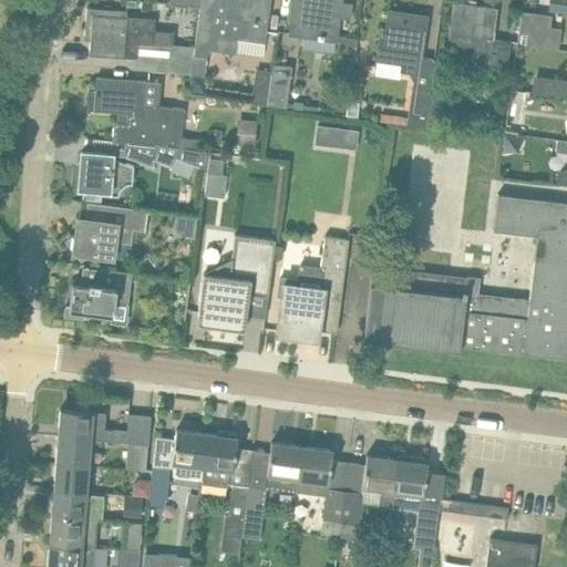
[(200,0),(200,7),(214,8),(207,53),(210,49),(233,52),(236,35),(264,39),(267,16),(268,0),(200,0)]
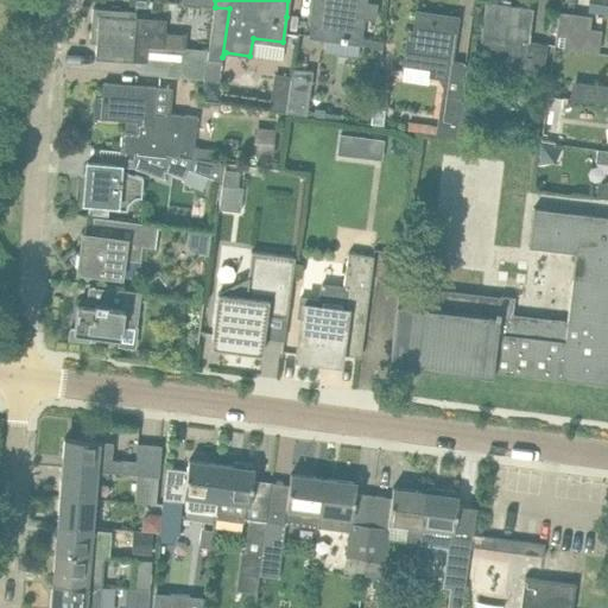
[(312,0),(312,1),(310,21),(312,23),(310,37),(325,39),(327,37),(360,42),(363,18),(375,20),(378,4),(366,1),(366,0),(312,0)]
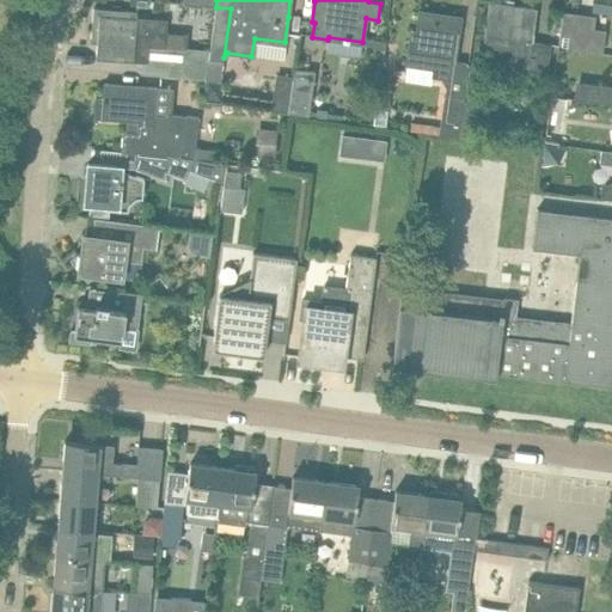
[(489,1),(485,25),(482,47),(513,51),(510,71),(545,75),(550,44),(531,41),(536,8),(489,1)]
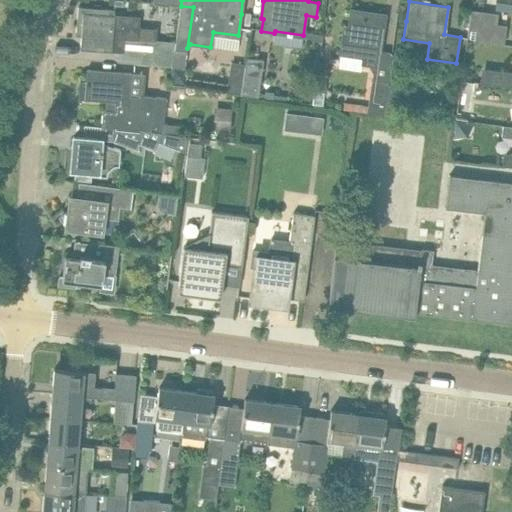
[(180,6),(175,39),(174,42),(171,66),(184,68),(193,7),(180,6)]
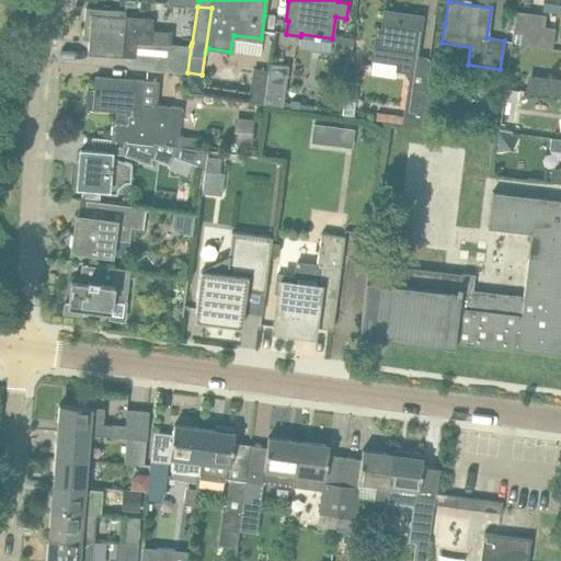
[(124,11),(84,8),(81,39),(88,39),(87,54),(135,58),(136,42),(148,43),(150,43),(152,20),(124,18),(124,11)]
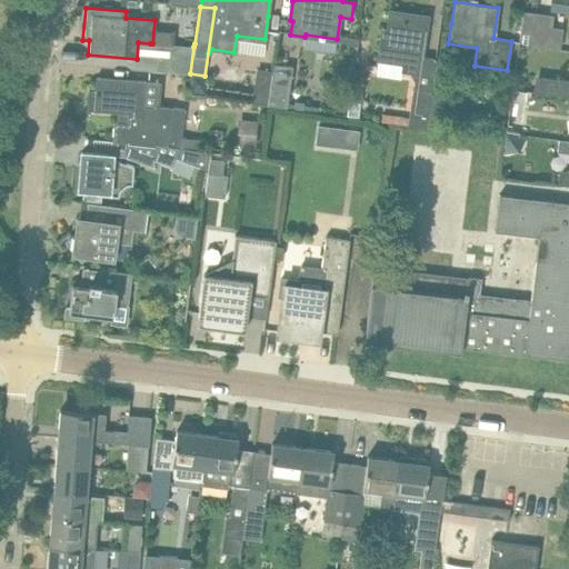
[(380,37),(377,60),(402,63),(401,71),(408,72),(415,82),(408,125),(425,127),(430,93),(435,61),(421,59),(427,16),(389,10),(385,38),(380,37)]
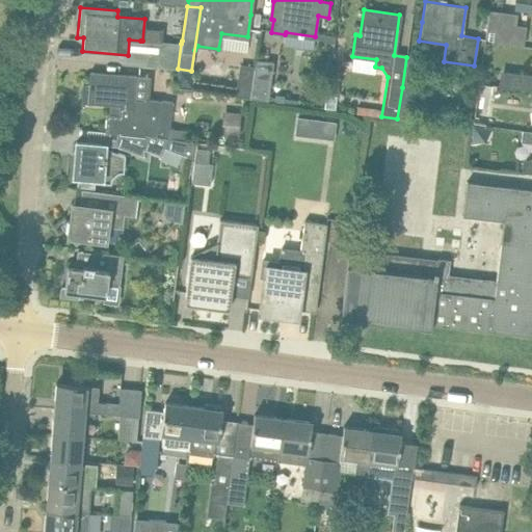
[(488,11),(485,31),(484,42),(508,45),(513,15),(488,11)]
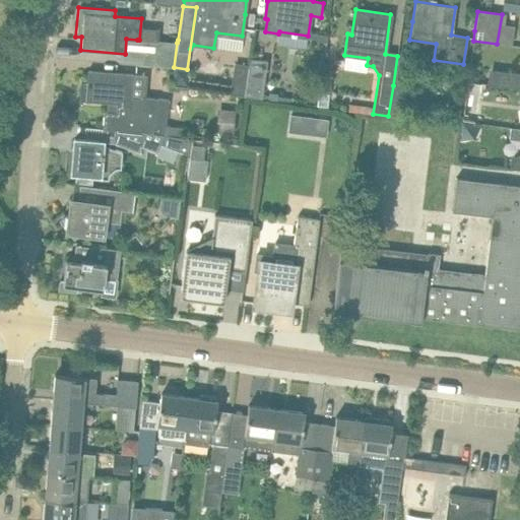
[(177,43),(139,40),(137,40),(135,64),(174,67),(177,43)]
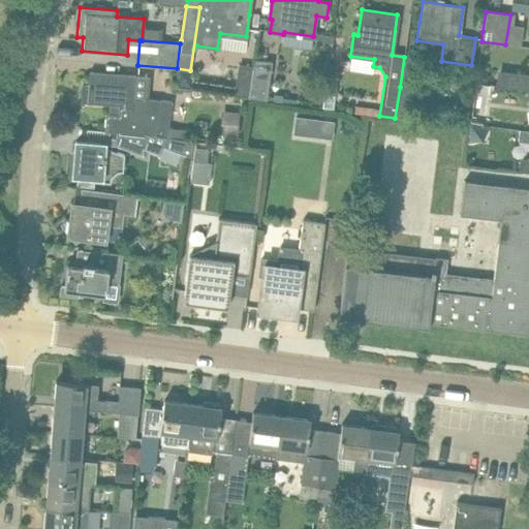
[(340,62),(329,60),(321,107),(333,109),(340,62)]
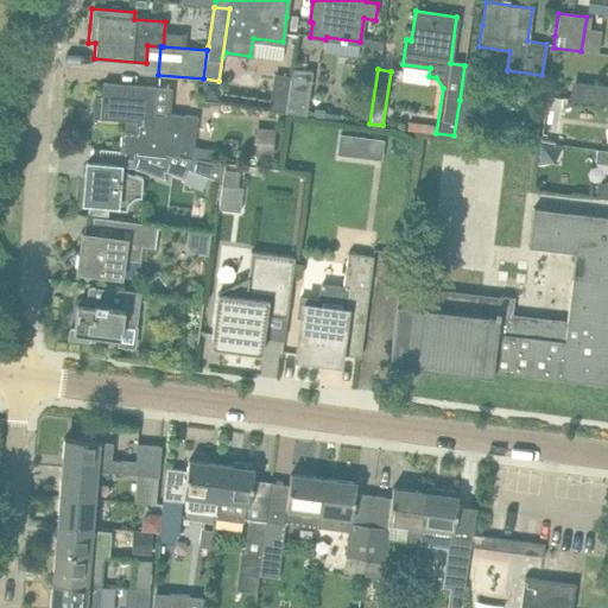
[(291,71),(291,77),(285,113),(306,116),(312,74),(291,71)]
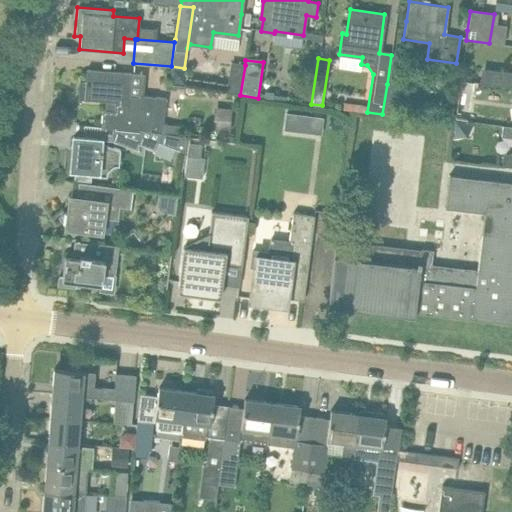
[(230,63),(226,93),(240,95),(245,65),(230,63)]
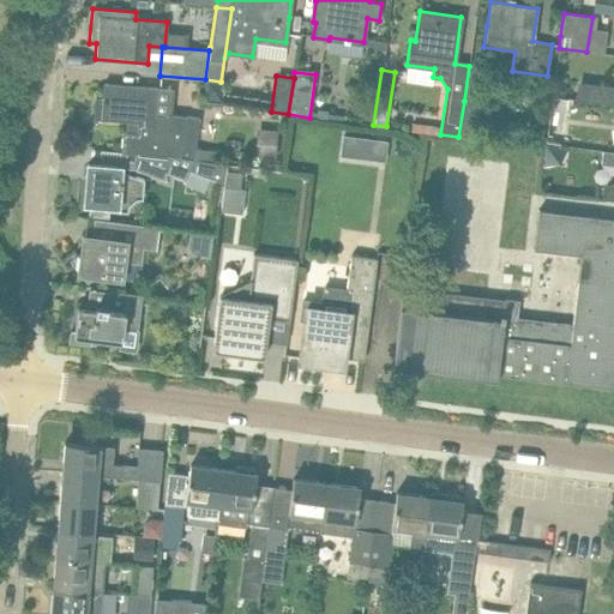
[(613,85),(577,82),(575,98),(613,103),(613,85)]
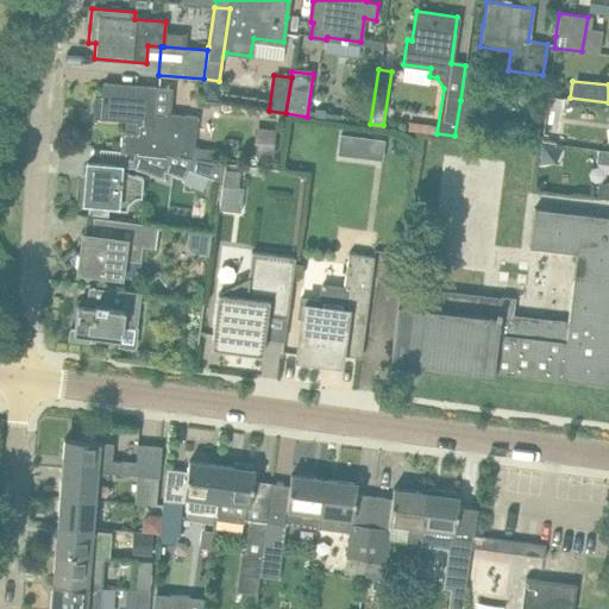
[(121,130),(119,149),(162,155),(177,156),(179,156),(211,159),(212,149),(193,148),(198,118),(183,115),(165,114),(164,115),(152,114),(155,88),(102,82),(101,95),(93,94),(92,118),(125,120),(124,131),(121,130)]
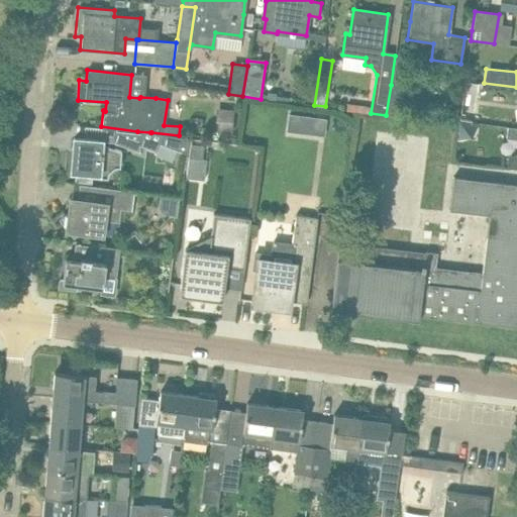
[(516,87),(484,83),(484,84),(516,87),(516,127),(507,126),(507,127),(516,127),(516,87)]
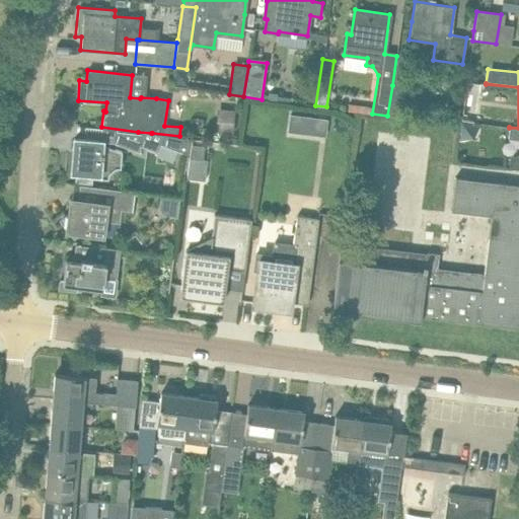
[(392,85),(387,116),(400,118),(405,87),(392,85)]
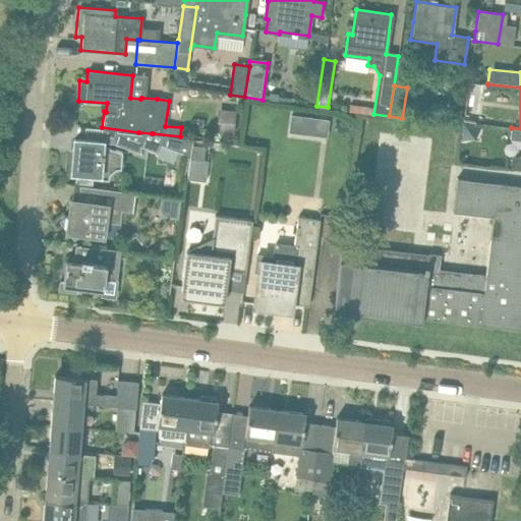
[(290,113),(288,130),(327,134),(329,117),(290,113)]
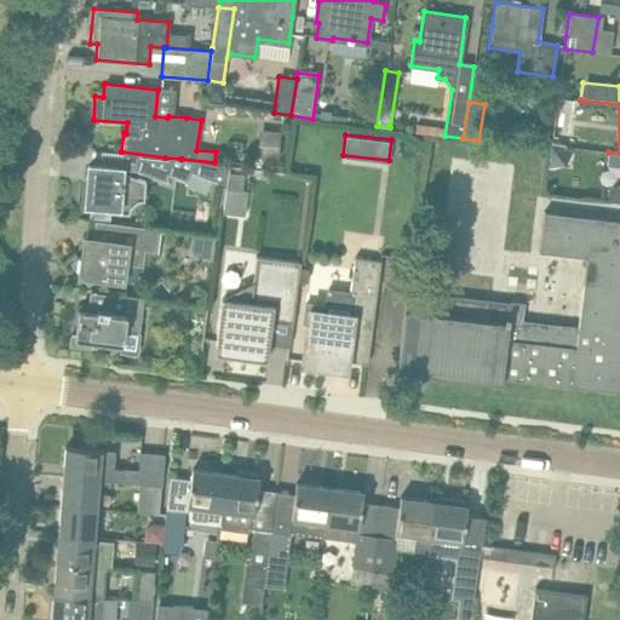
[(619,153),(608,153),(607,165),(619,166),(619,153)]
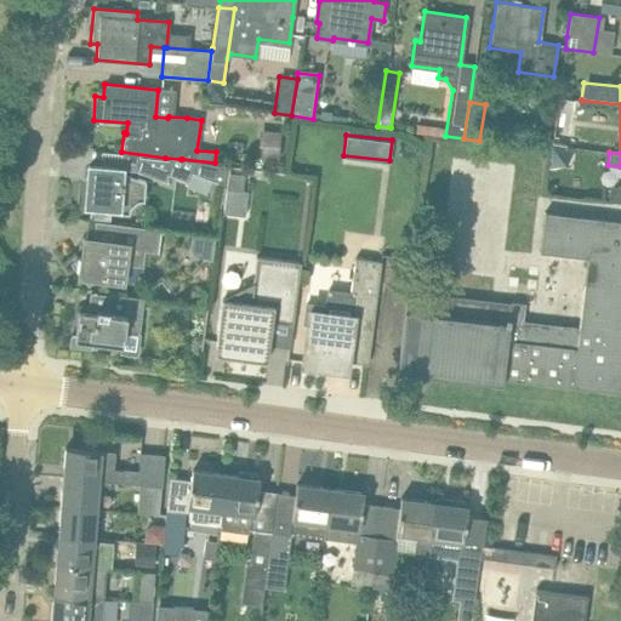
[(167,182),(169,160),(137,157),(136,171),(167,182)]
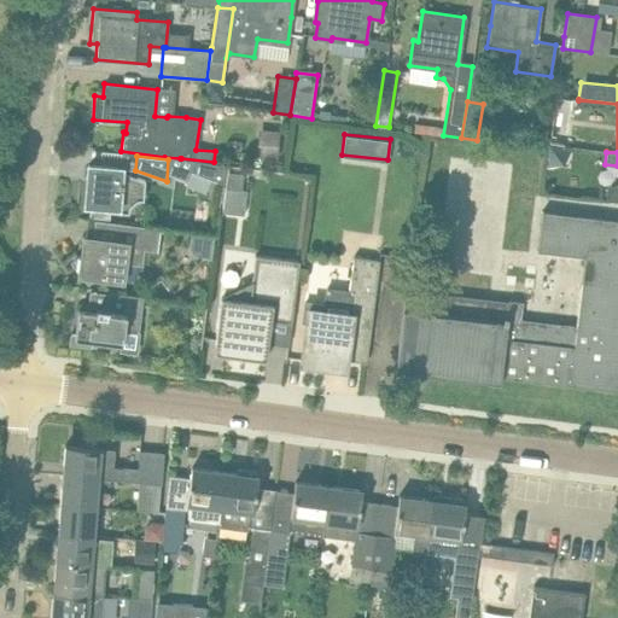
[(108,211),(128,214),(129,209),(129,207),(136,200),(139,200),(143,200),(145,180),(121,172),(122,168),(88,164),(85,205),(108,207),(108,211)]
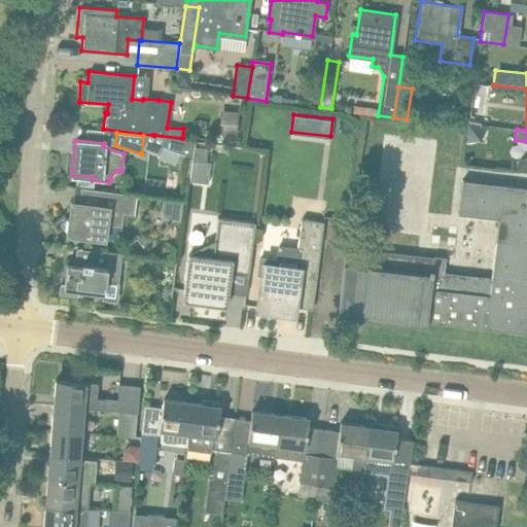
[(205,180),(210,147),(194,145),(188,178),(205,180)]
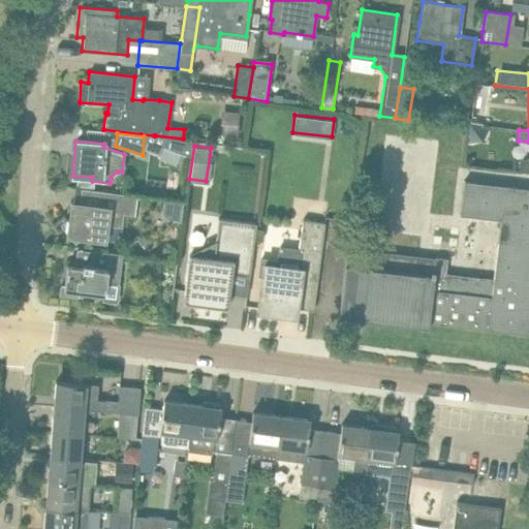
[(528,160),(520,159),(519,172),(528,173),(528,160)]
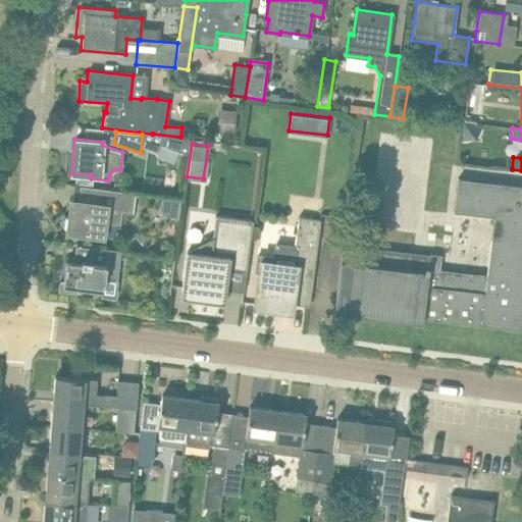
[(521,329),(521,186),(461,178),(457,212),(496,217),(488,276),(440,270),(442,256),(344,245),(333,312),(422,322),(422,318),(521,329)]
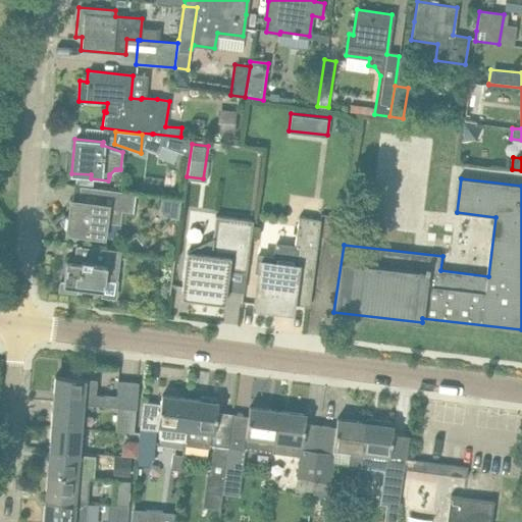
[(80,233),(90,235),(102,236),(104,222),(119,224),(121,211),(132,212),(135,193),(119,191),(99,189),(97,204),(70,201),(69,215),(61,221),(73,238),(80,233)]
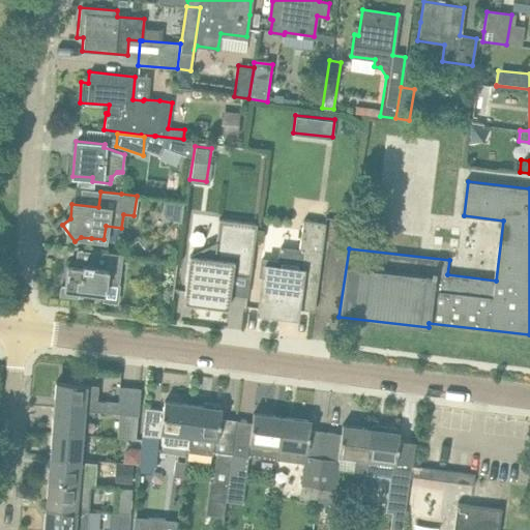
[(188,255),(186,274),(183,295),(190,296),(189,302),(228,307),(232,274),(249,277),(257,224),(218,218),(215,241),(188,255)]
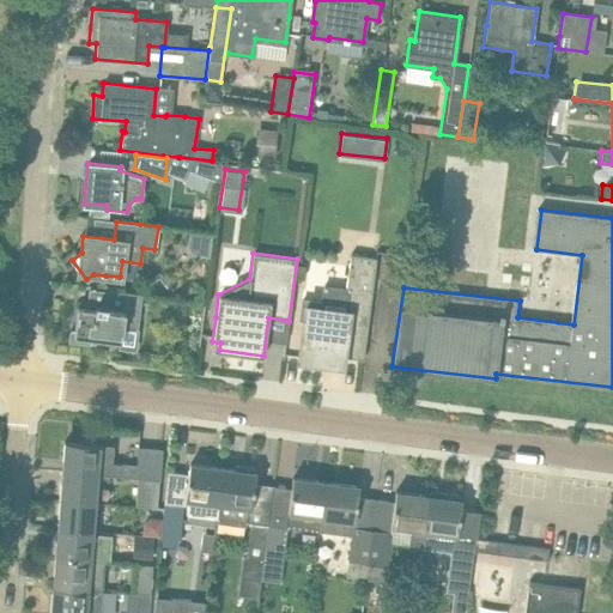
[(303,320),(298,360),(303,360),(303,365),(319,368),(319,363),(331,365),(333,350),(343,351),(341,357),(363,359),(376,258),(350,255),(345,292),(350,292),(347,311),(321,308),(322,303),(302,299),(299,320),(303,320)]
